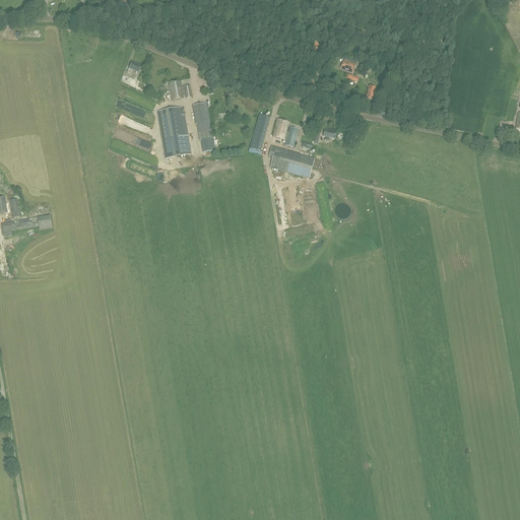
[(136,73),(139,74),(142,66),(132,62),(129,69),(133,71),(132,74),(135,75),(136,73)]
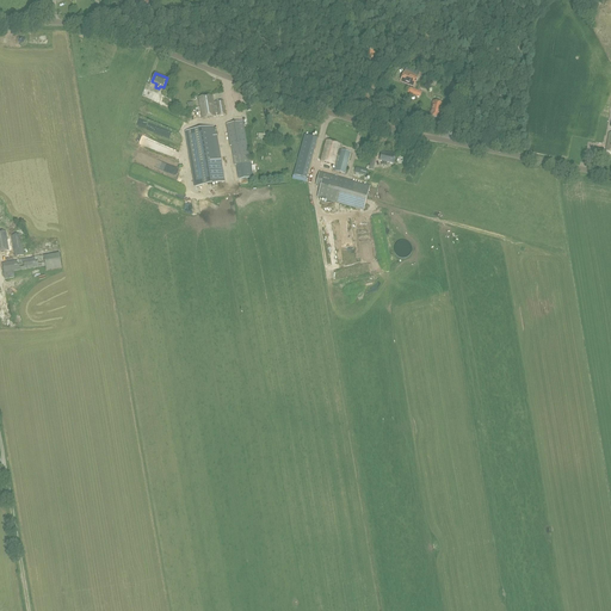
[(407,78),(405,87),(418,91),(420,81),(407,78)]
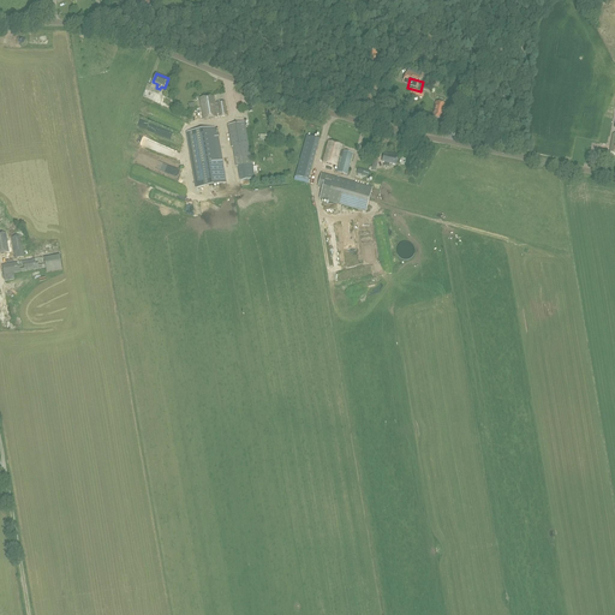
[(199,99),(203,120),(216,118),(215,108),(219,107),(220,117),(227,117),(225,102),(215,103),(214,96),(199,99)]
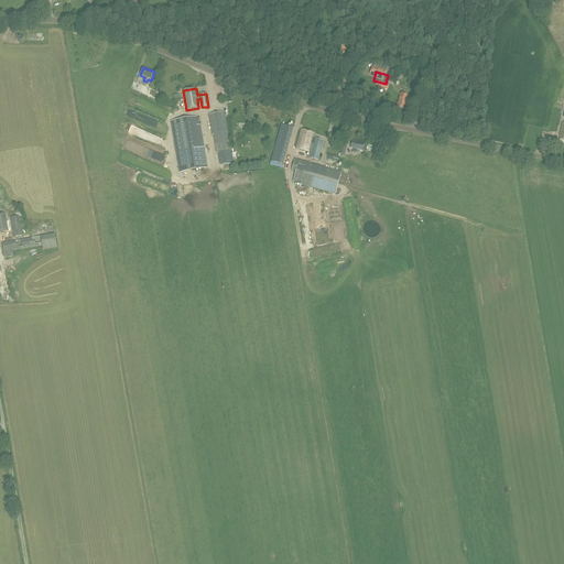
[(405,110),(409,96),(400,94),(397,108),(405,110)]
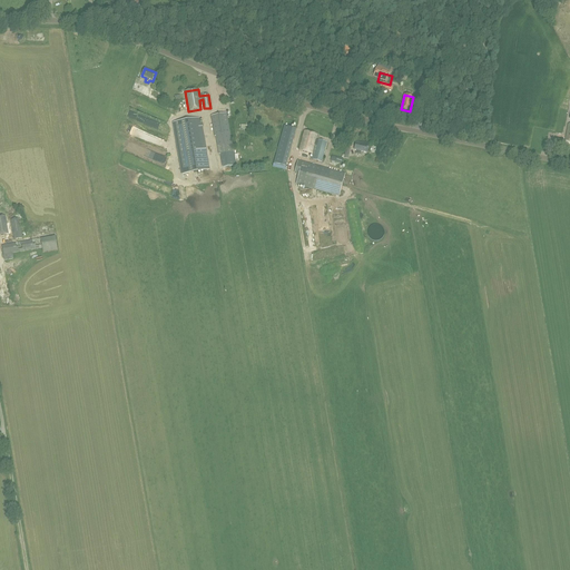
[(544,109),(543,117),(550,118),(550,120),(562,121),(568,123),(568,116),(566,116),(567,109),(559,108),(553,108),(553,107),(549,107),(549,109),(544,109)]
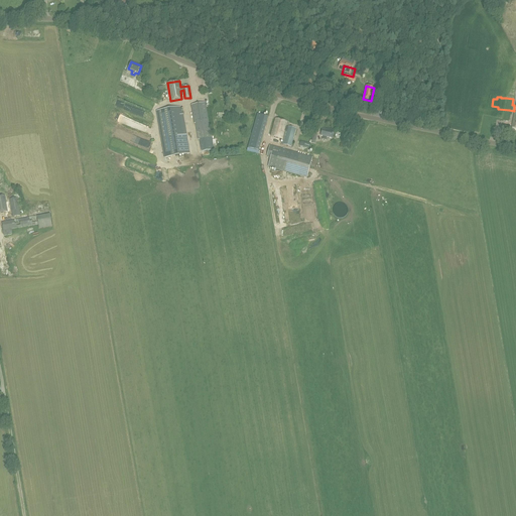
[(196,125),(201,153),(214,151),(206,103),(190,106),(194,124),(196,125)]
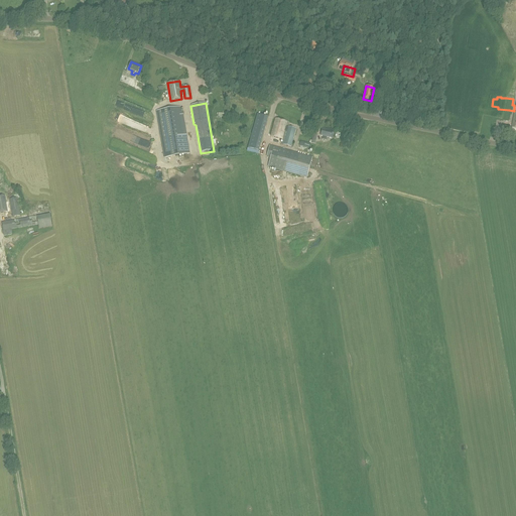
[(156,111),(164,158),(189,153),(183,115),(183,114),(183,112),(181,112),(180,107),(156,111)]
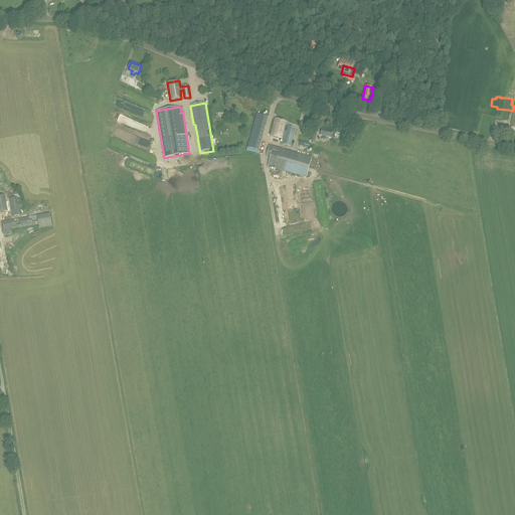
[(259,151),(268,117),(256,114),(247,148),(259,151)]
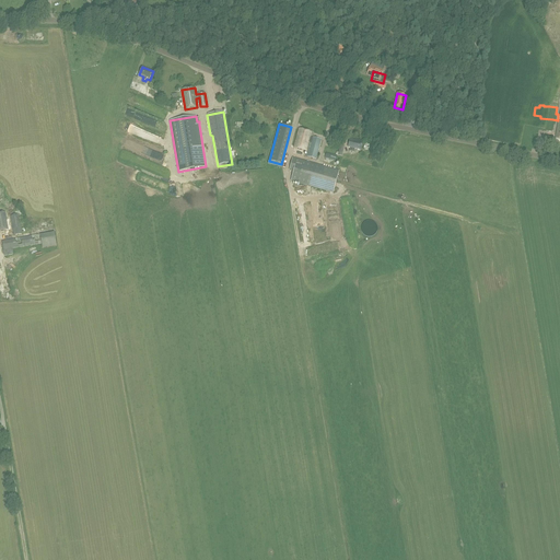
[(294,148),(307,152),(305,158),(316,160),(322,140),(313,138),(313,139),(311,138),(312,132),(299,129),(294,148)]
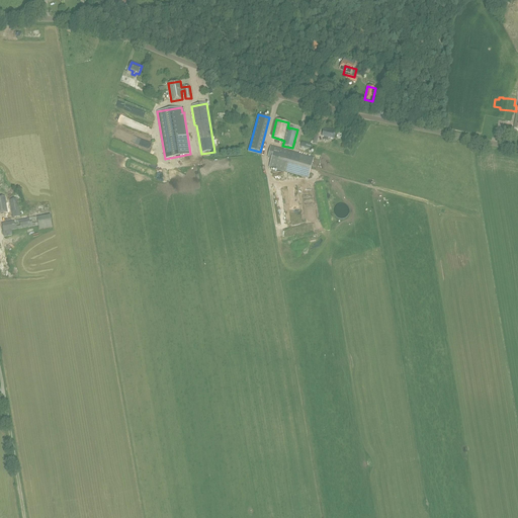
[(328,142),(329,138),(334,139),(335,132),(324,128),(322,137),(324,137),(324,141),(328,142)]
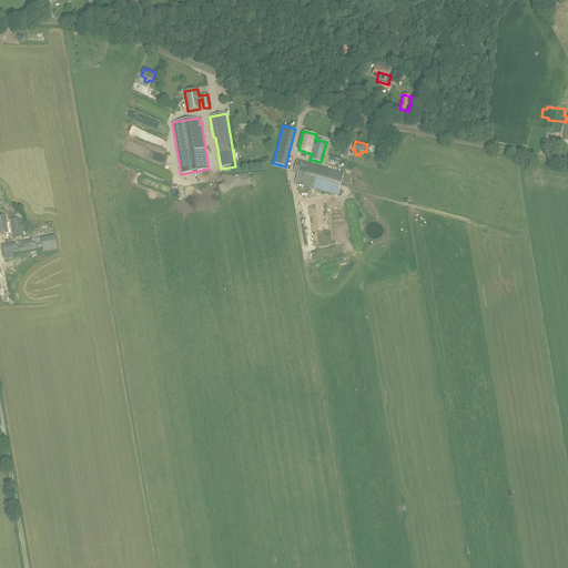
[(146,156),(164,162),(166,155),(149,150),(146,156)]
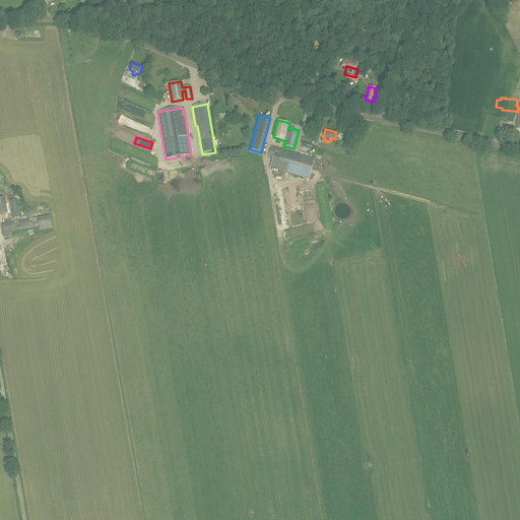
[(272,159),(270,168),(310,179),(315,159),(272,147),(269,158),(272,159)]
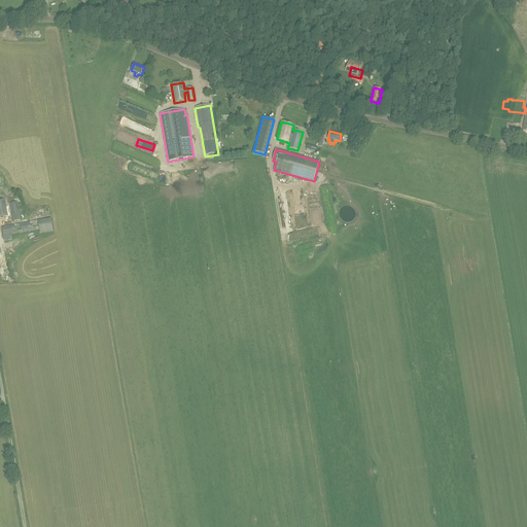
[(13,220),(22,219),(21,215),(18,215),(18,201),(12,202),(13,220)]
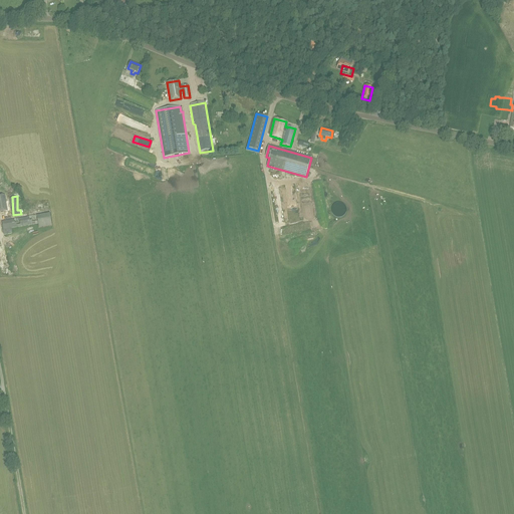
[(20,218),(3,220),(5,234),(13,233),(12,227),(37,224),(37,225),(53,223),(52,215),(21,219),(20,218)]
